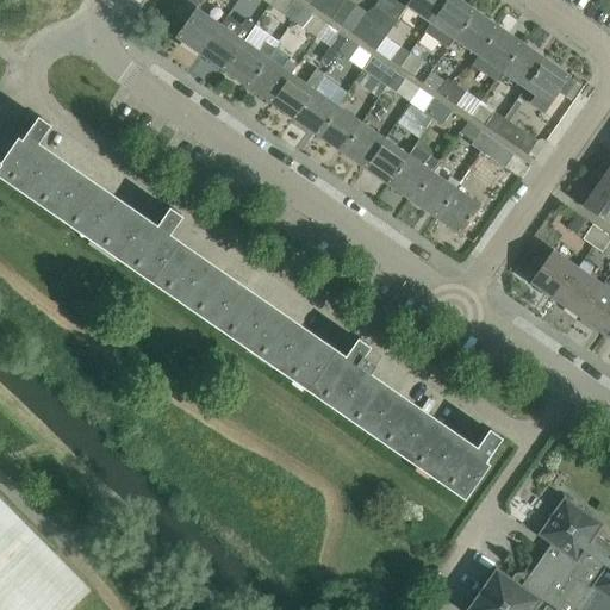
[(199,55),(219,26),(197,11),(198,10),(195,8),(200,0),(184,0),(182,1),(185,4),(175,18),(185,24),(175,38),(199,55)]
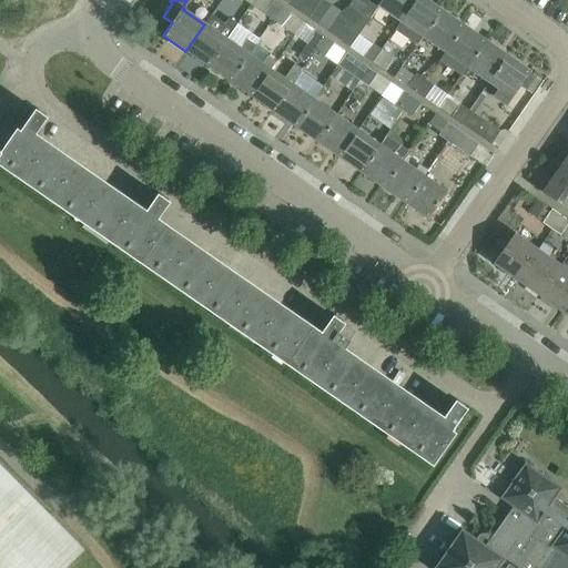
[(281,8),(270,0),(254,0),(251,6),(267,18),(263,24),(267,27),(266,28),(267,28),(281,8)]
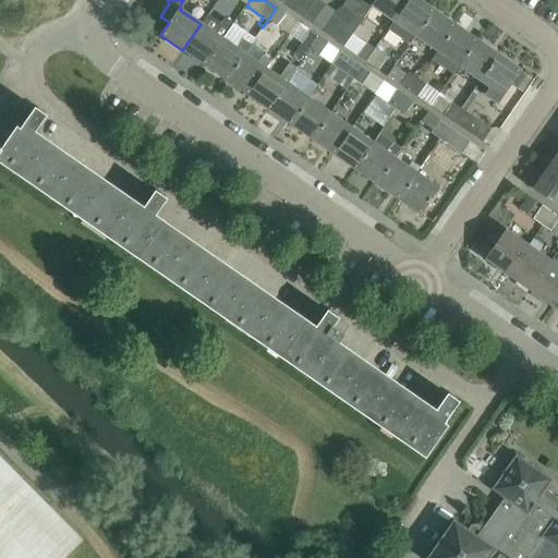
[(300,0),(286,0),(282,5),(292,12),(300,0)]
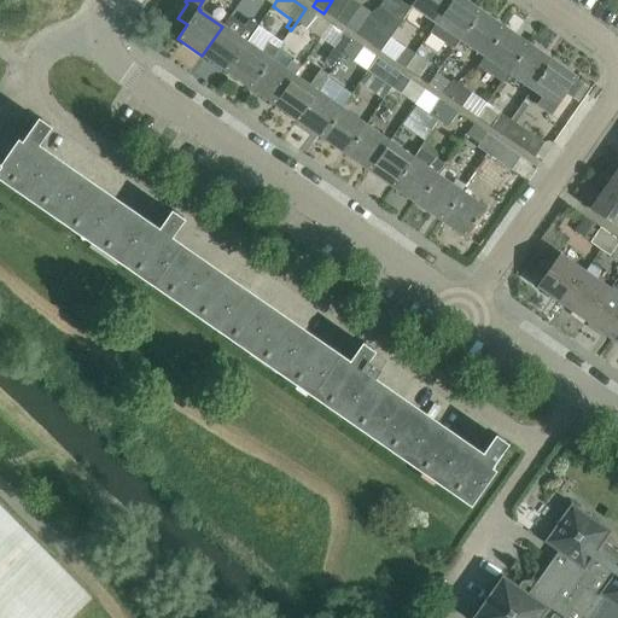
[(332,0),(324,13),(334,21),(348,0),(332,0)]
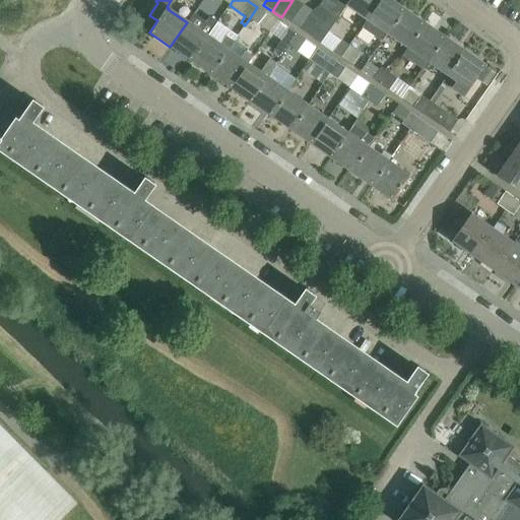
[(296,0),(293,0),(281,17),(290,23),(303,5),(296,0)]
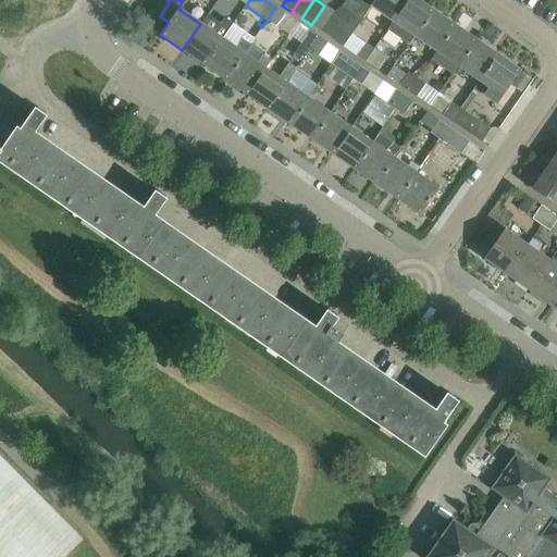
[(353,0),(346,0),(342,7),(361,20),(368,11),(353,0)]
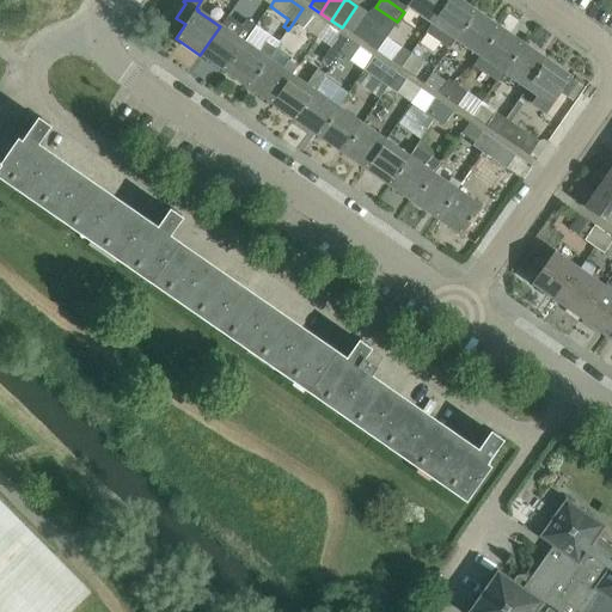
[(410,0),(387,0),(404,12),(408,7),(411,1),(410,0)]
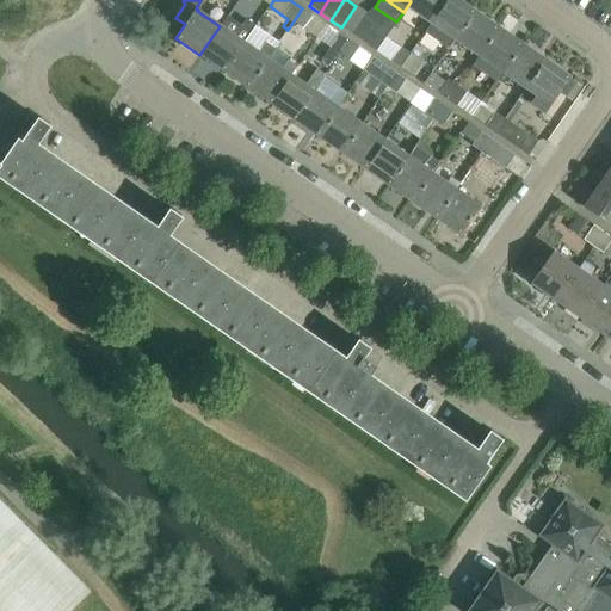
[(411,0),(411,1),(407,7),(431,23),(424,32),(424,34),(446,0),(411,0)]
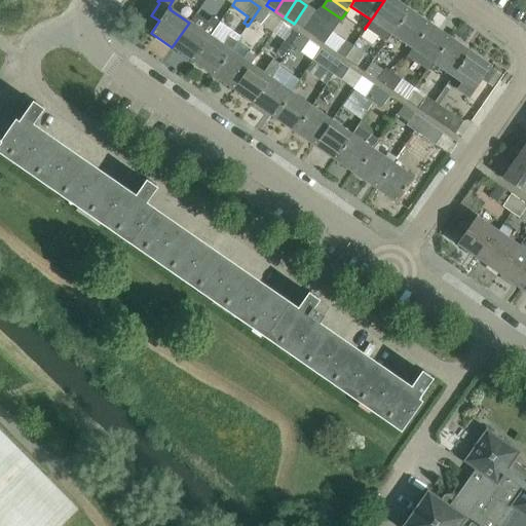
[(408,9),(393,0),(384,0),(365,29),(385,42),(391,34),(408,9)]
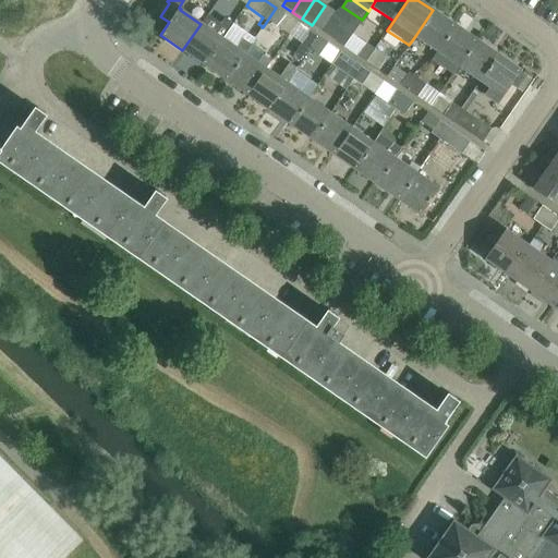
[(325,5),(312,25),(322,32),(335,12),(325,5)]
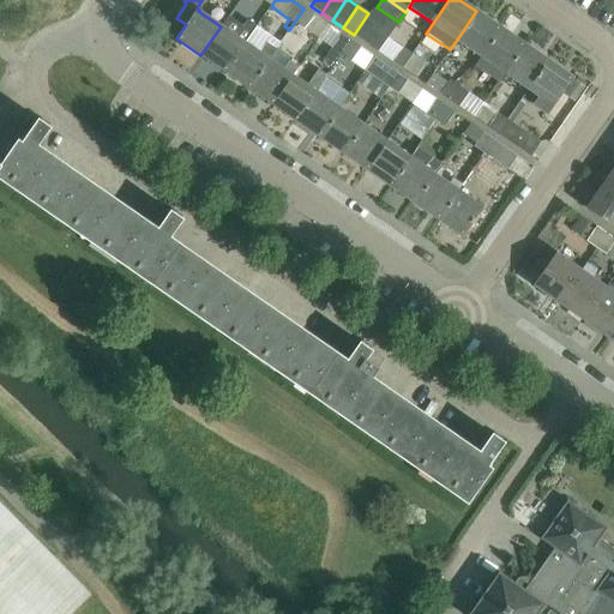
[(377,7),(368,13),(354,35),(378,52),(398,22),(377,7)]
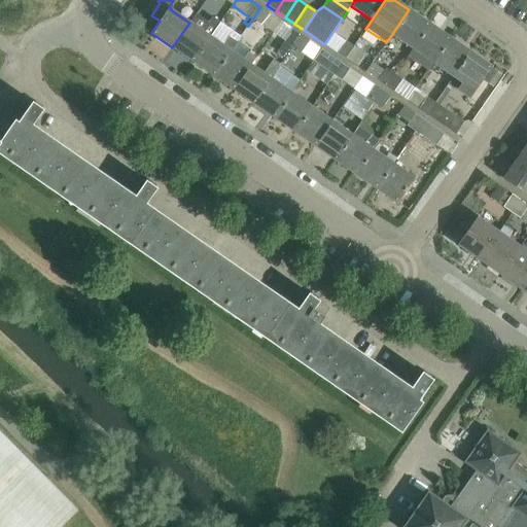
[(280,21),(260,7),(248,26),(251,28),(256,22),(272,33),(280,21)]
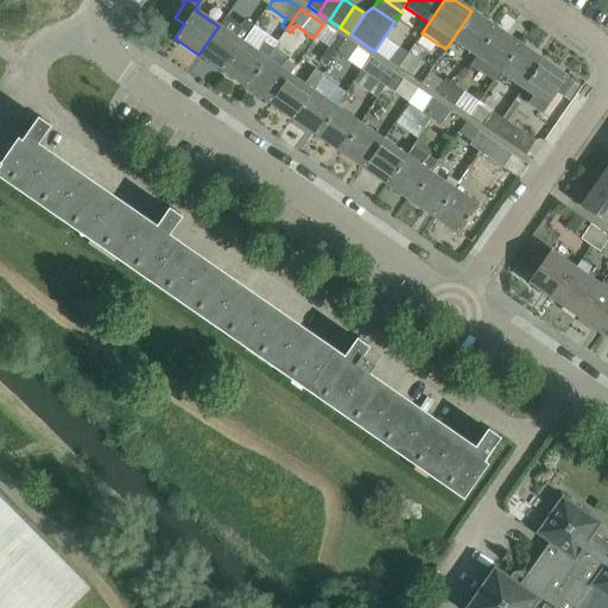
[(472,11),(453,39),(475,56),(495,27),(472,11)]
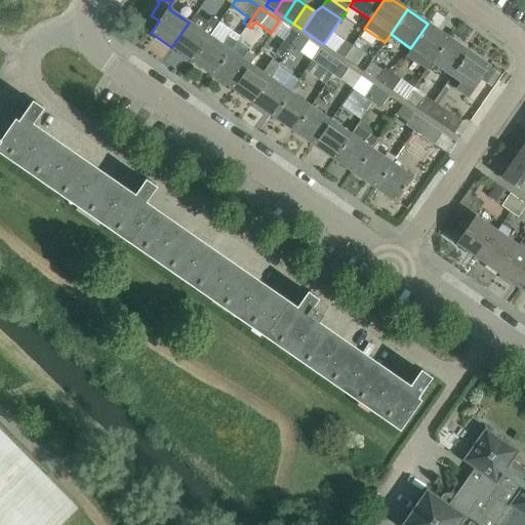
[(189,23),(171,47),(192,62),(209,37),(219,23),(211,16),(207,23),(195,13),(189,23)]
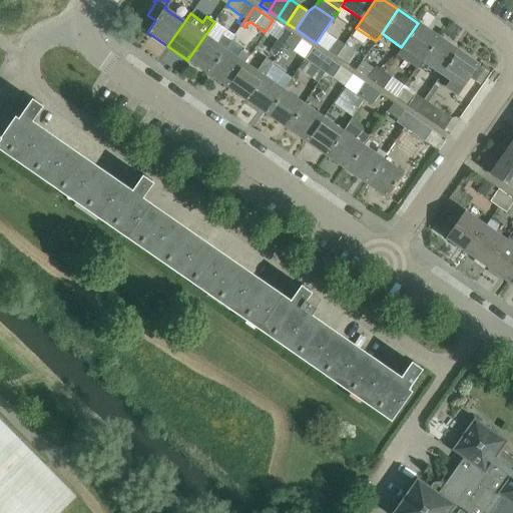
[(418,23),(401,47),(397,55),(416,68),(421,60),(422,61),(438,37),(418,23)]
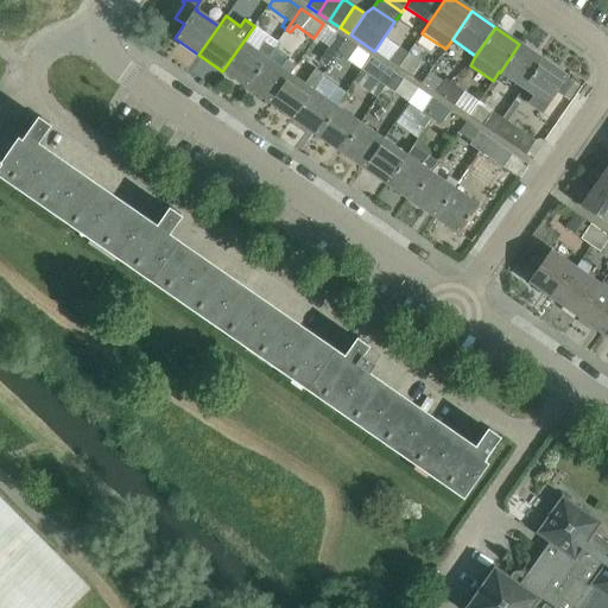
[(339,55),(349,42),(339,35),(320,61),(329,67),(337,55),(339,55)]
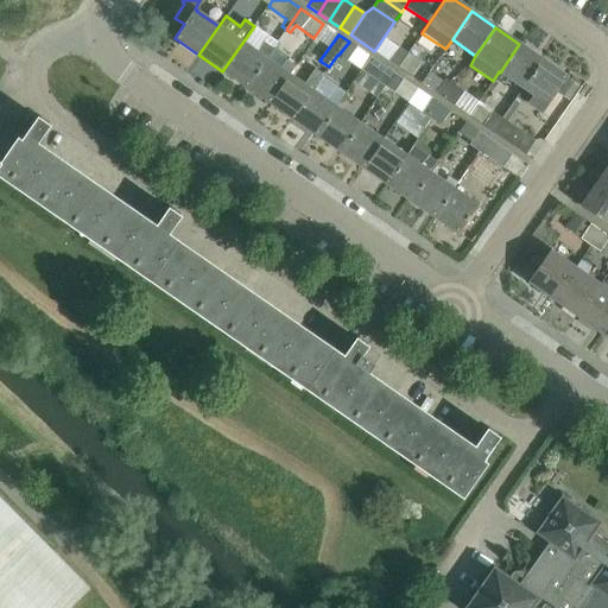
[(356,48),(349,42),(339,55),(347,61),(356,48)]
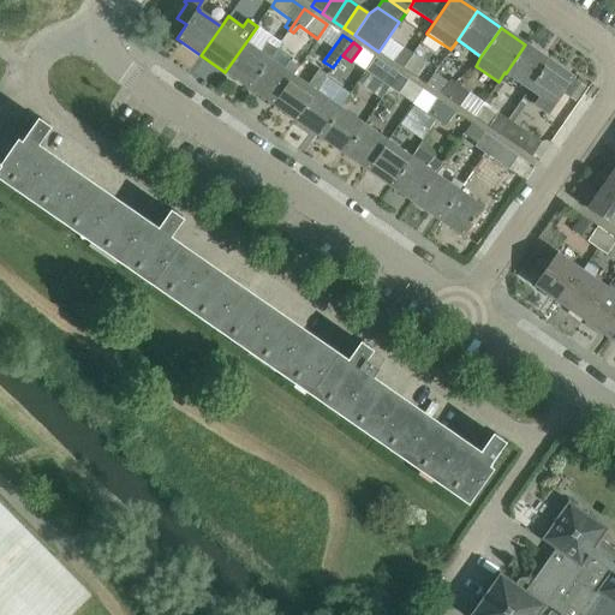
[(245,43),(225,72),(249,88),(268,59),(275,49),(267,43),(260,53),(245,43)]
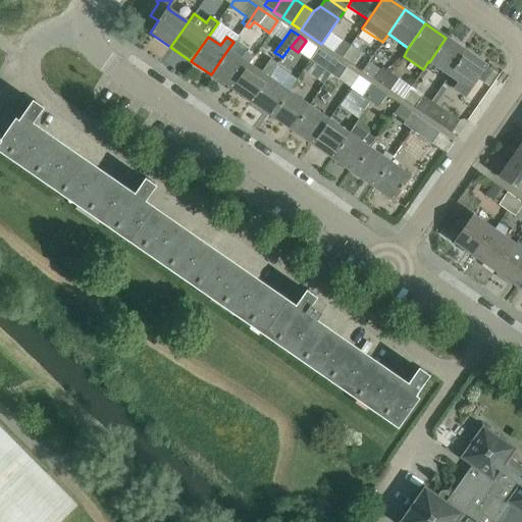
[(466,52),(446,38),(429,62),(450,76),(466,52)]
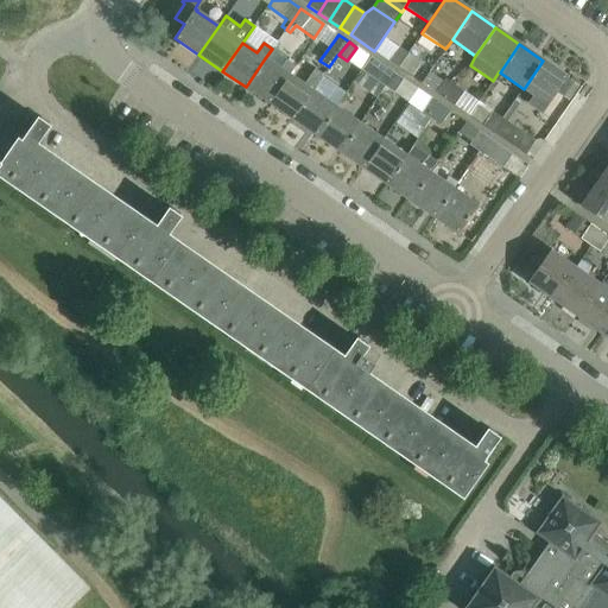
[(398,68),(407,54),(398,48),(388,61),(398,68)]
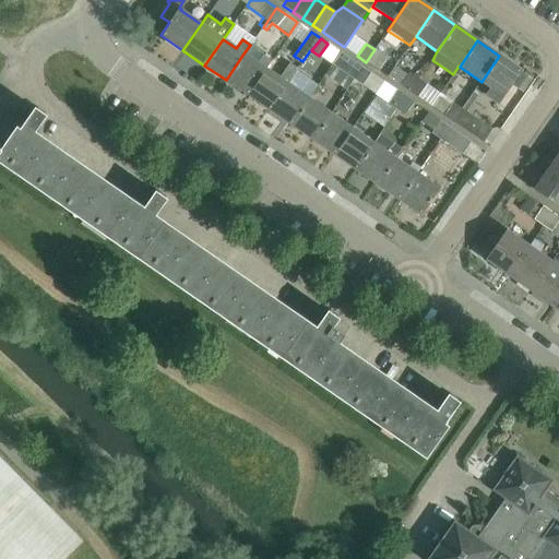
[(375,49),(366,62),(378,70),(387,57),(375,49)]
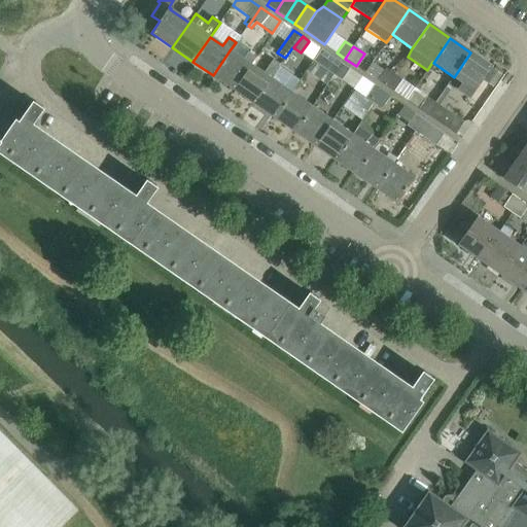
[(334,75),(342,64),(321,49),(313,62),(334,75)]
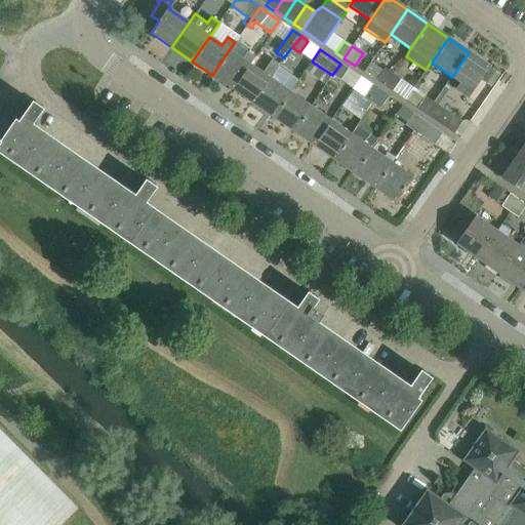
[(229,50),(212,75),(233,89),(250,65),(254,58),(246,52),(242,59),(229,50)]
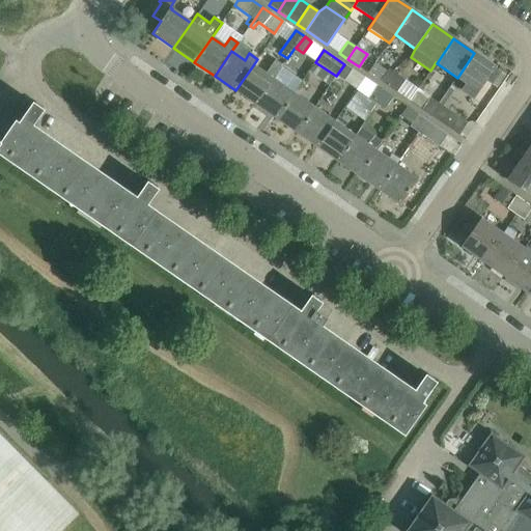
[(495,66),(474,53),(457,78),(466,83),(459,91),(472,100),(495,66)]
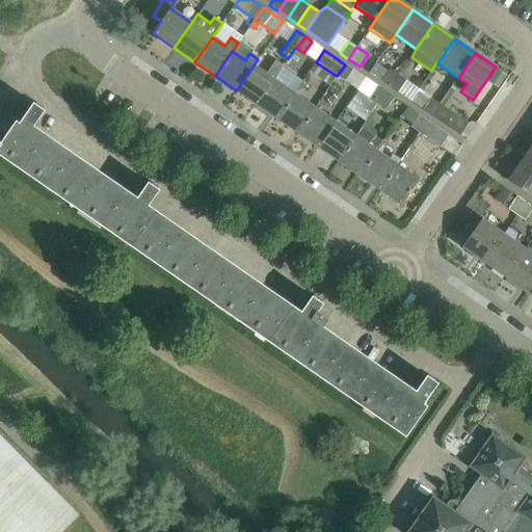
[(254,65),(236,90),(257,105),(274,80),(284,67),(275,60),(266,75),(254,65)]
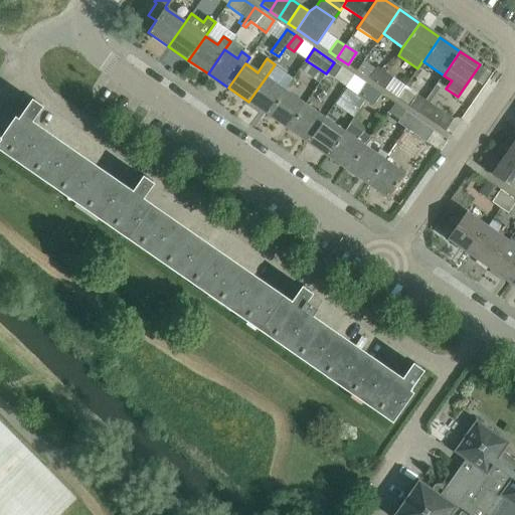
[(377,84),(385,72),(386,70),(382,67),(380,69),(376,67),(375,69),(363,61),(356,70),(377,84)]
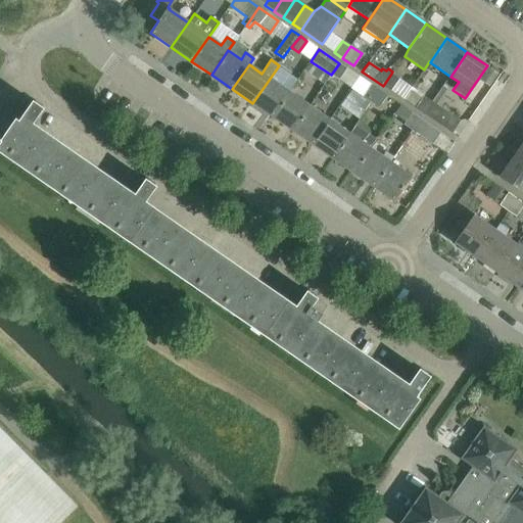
[(339,63),(331,75),(339,81),(347,68),(339,63)]
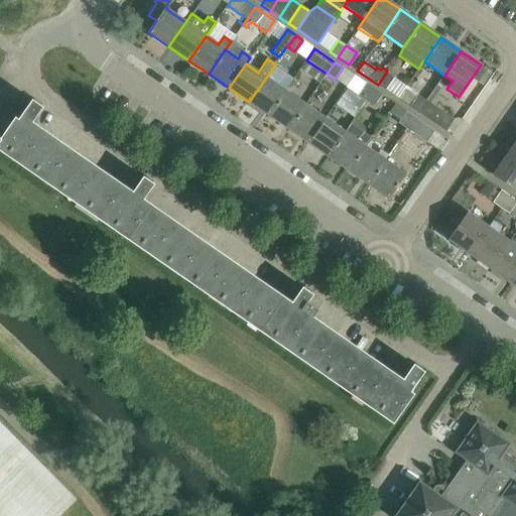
[(394,79),(386,73),(378,85),(385,91),(386,90),(398,98),(405,89),(393,80),(394,79)]
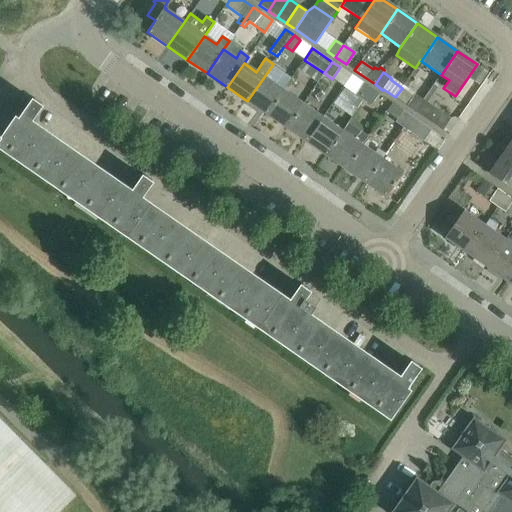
[(363,101),(371,89),(351,75),(343,88),(358,97),(352,107),(352,112),(354,113),(363,100),(363,101)]
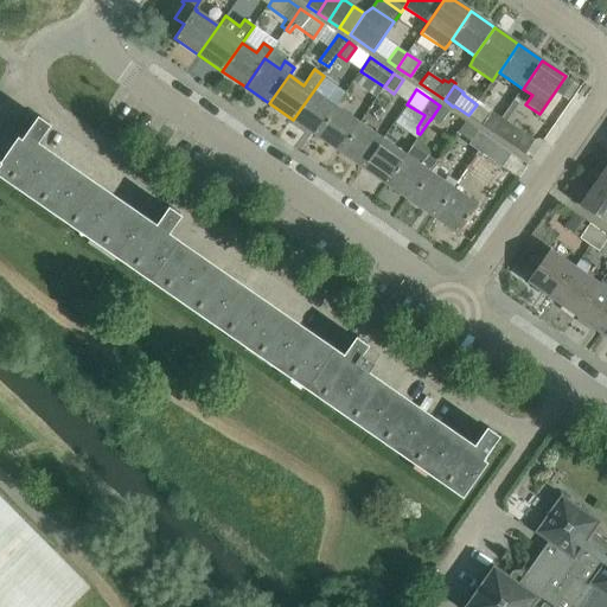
[(336,107),(313,91),(293,120),(315,135),(336,107)]
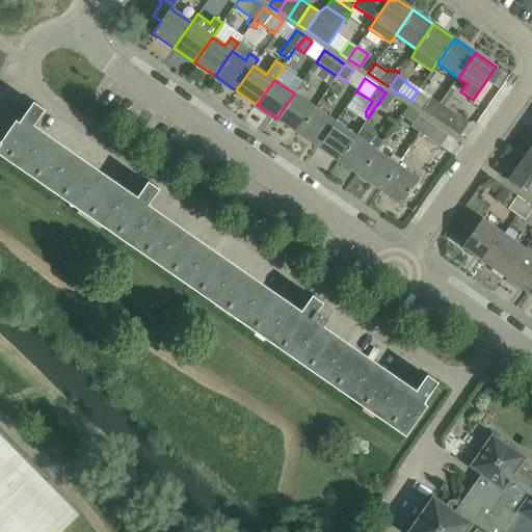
[(418,91),(410,101),(423,109),(422,110),(431,116),(445,97),(444,97),(452,85),(447,82),(435,98),(436,98),(434,101),(431,98),(430,100),(418,91)]
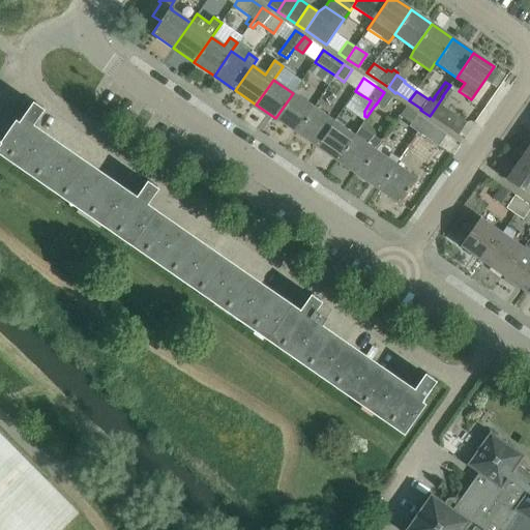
[(384,92),(376,105),(384,110),(392,97),(384,92)]
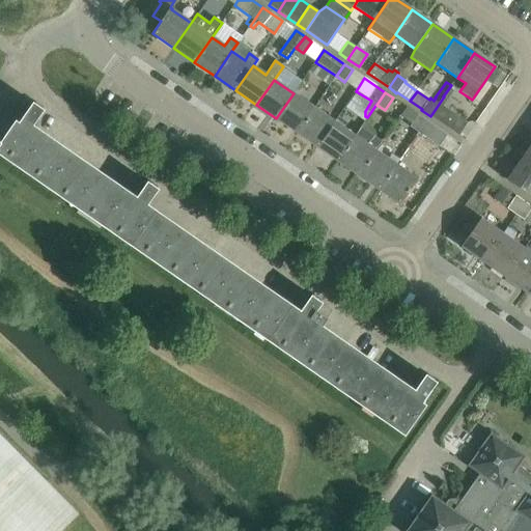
[(294,93),(276,118),(297,133),(313,108),(294,93)]
